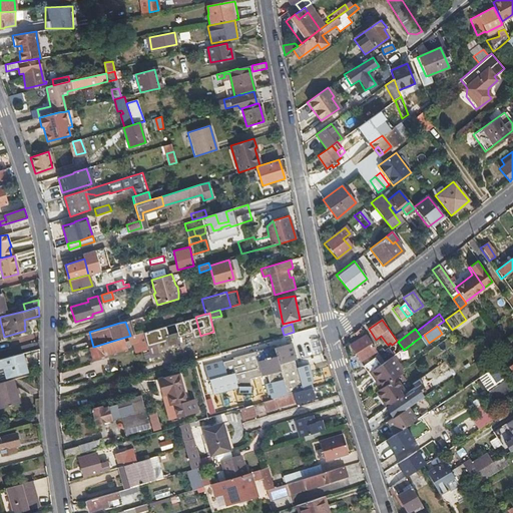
[(453,335),(461,347),(466,343),(458,331),(453,335)]
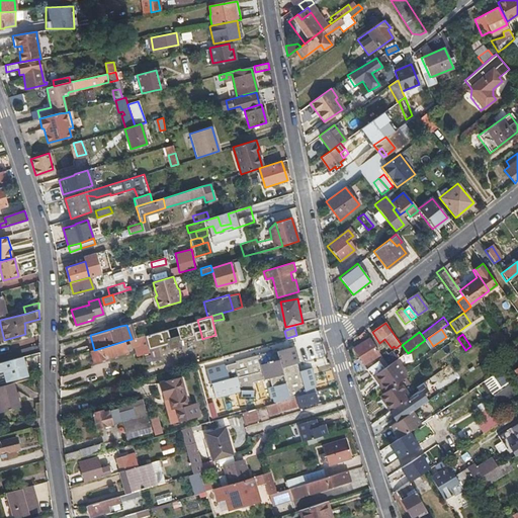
[(90,335),(86,336),(90,351),(94,350),(90,335)]
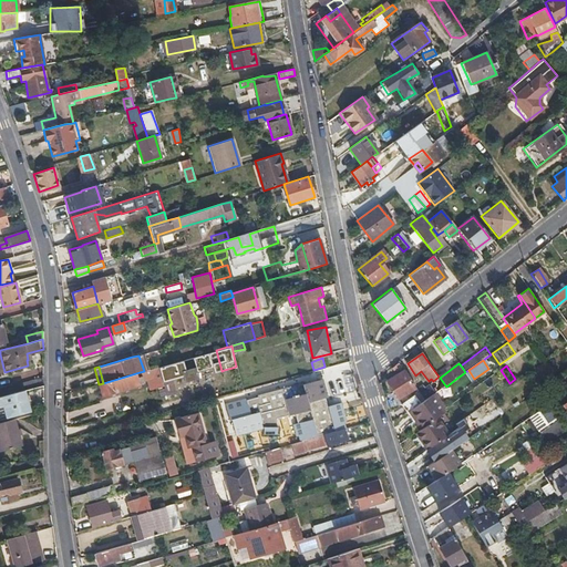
[(415,387),(405,370),(388,381),(399,399),(415,387)]
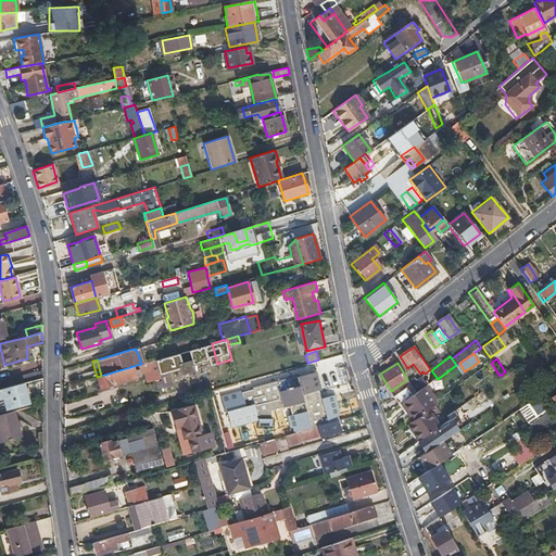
[(456,365),(462,374),(465,371),(459,363),(456,365)]
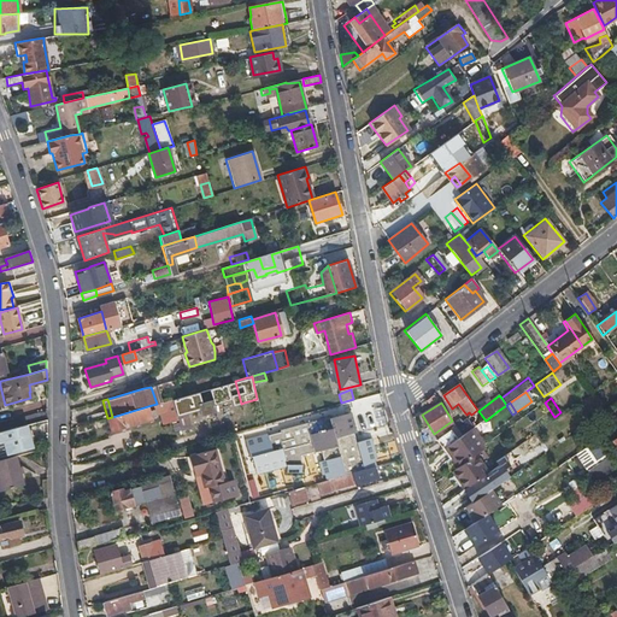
[(112,417),(107,418),(111,432),(151,419),(151,417),(154,416),(154,412),(152,405),(112,417)]
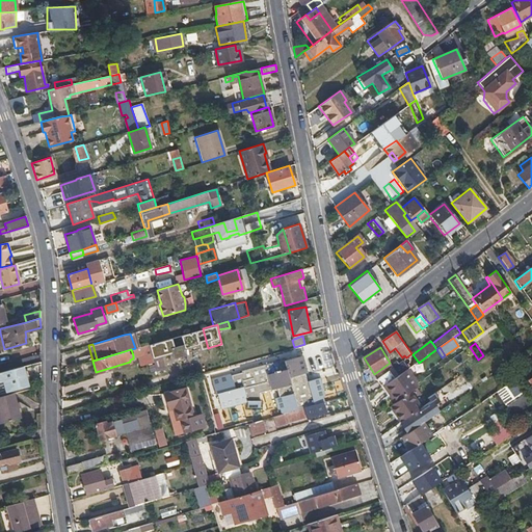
[(436,349),(429,354),(433,363),(442,357),(436,349)]
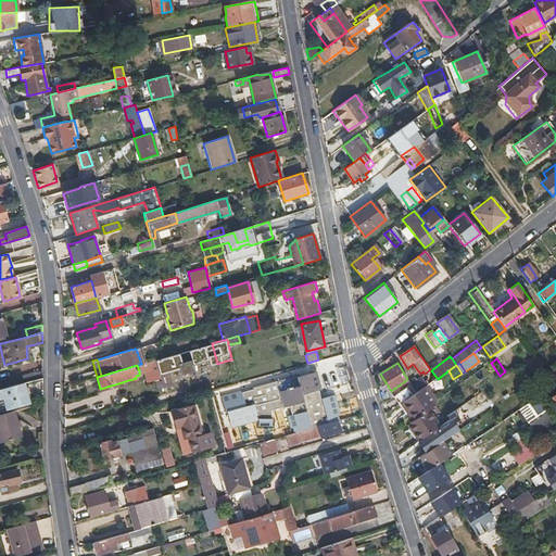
[(286,422),(338,407),(335,394),(320,399),(317,399),(315,390),(318,389),(313,370),(267,383),(275,409),(287,405),(290,415),(285,416),(286,422)]
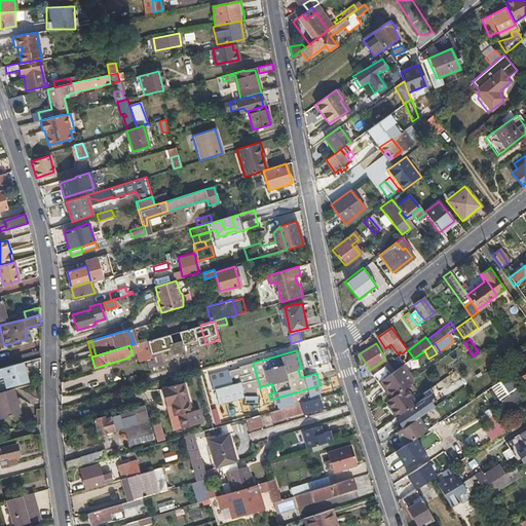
[(389,365),(393,373),(403,367),(405,365),(400,358),(395,361),(391,358),(386,362),(389,365)]
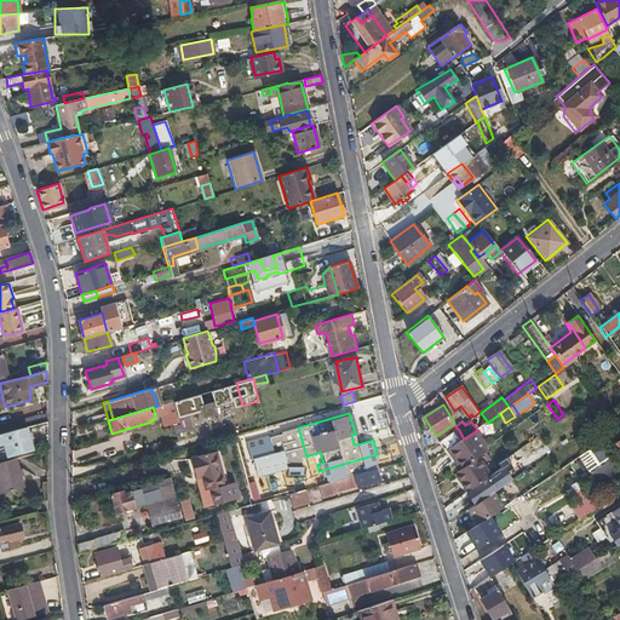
[(0,457),(33,449),(27,428),(0,434),(0,457)]
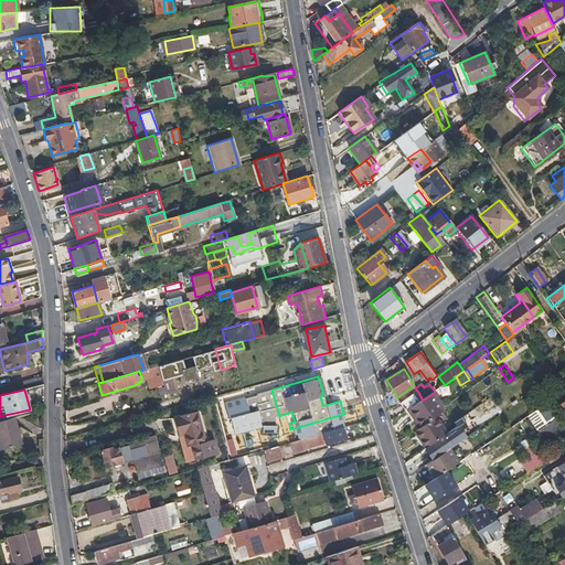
[(274,417),(279,416),(272,390),(256,394),(256,395),(246,398),(246,396),(223,403),(228,418),(231,418),(235,433),(262,426),(263,433),(275,433),(275,425),(274,425),(274,417)]
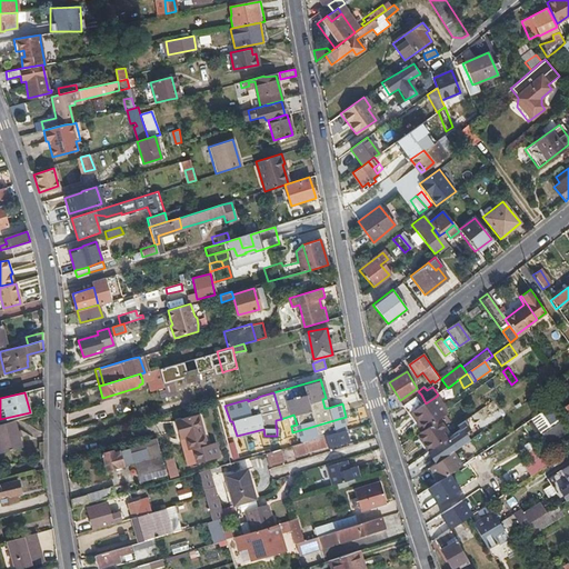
[(545,407),(536,393),(526,400),(529,407),(527,409),(531,416),(545,407)]
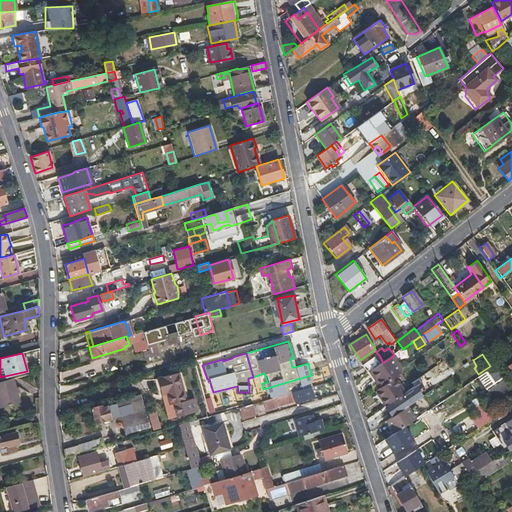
[(367,363),(372,371),(383,363),(379,355),(367,363)]
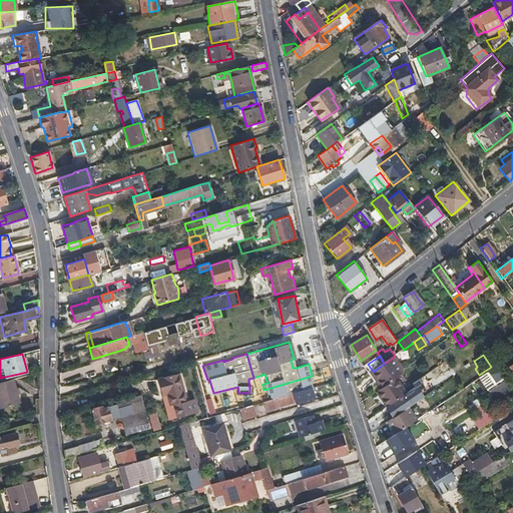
[(373,372),(371,374),(382,389),(396,379),(404,373),(403,371),(393,358),(384,364),(373,372)]
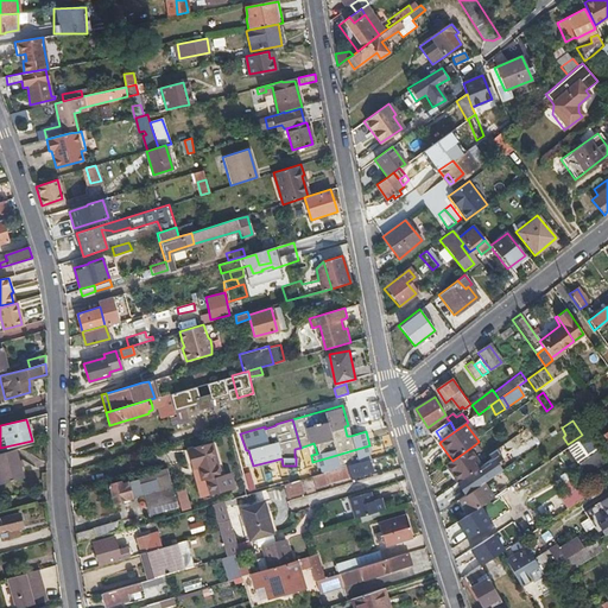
[(588,436),(557,453),(567,468),(596,451),(588,436)]
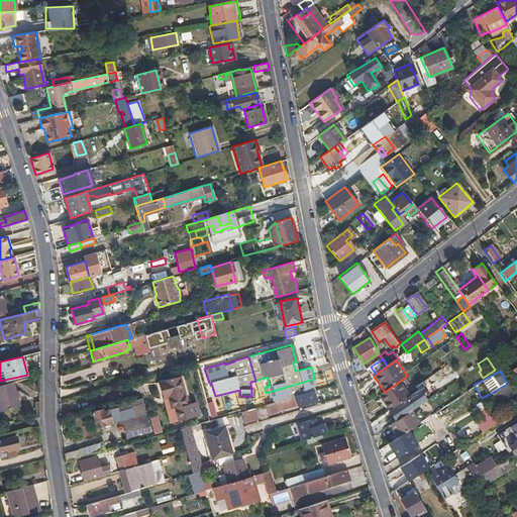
[(181,376),(159,382),(163,398),(168,397),(172,409),(188,404),(181,376)]
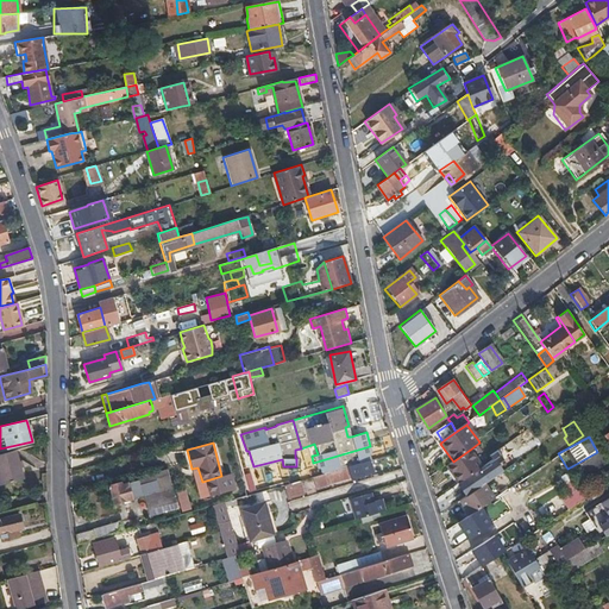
[(372,452),(370,446),(313,463),(314,469),(318,468),(320,475),(371,459),(369,453),(372,452)]
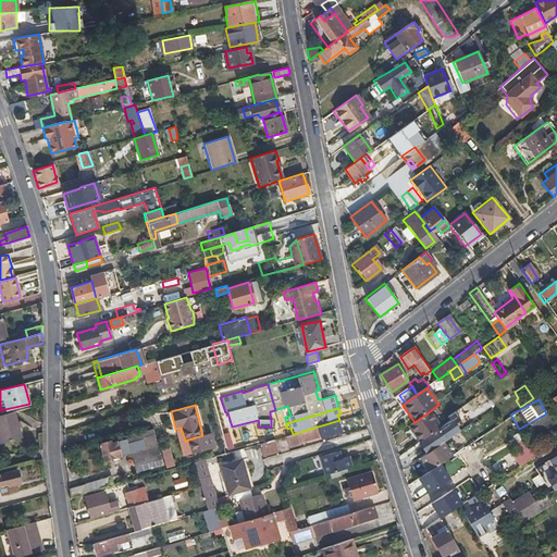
[(22,437),(15,411),(0,416),(0,441),(1,444),(22,437)]
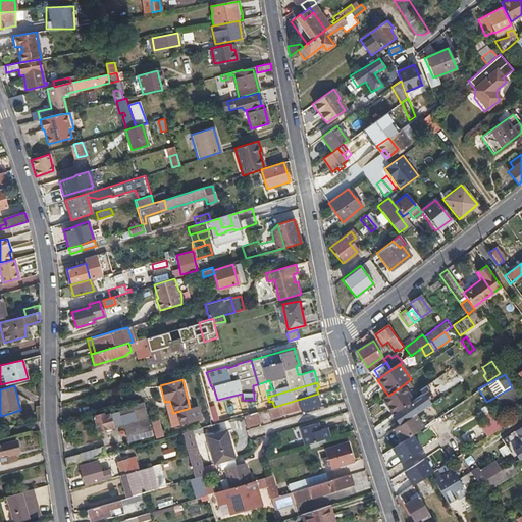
[(382,400),(393,414),(413,400),(403,385),(388,396),(382,400)]
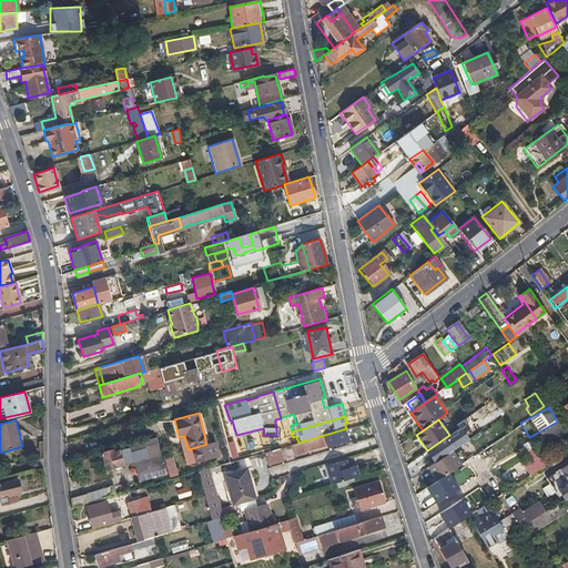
[(351,427),(346,428),(298,443),(291,445),(293,455),(326,445),(327,448),(340,445),(340,443),(354,438),(351,427)]
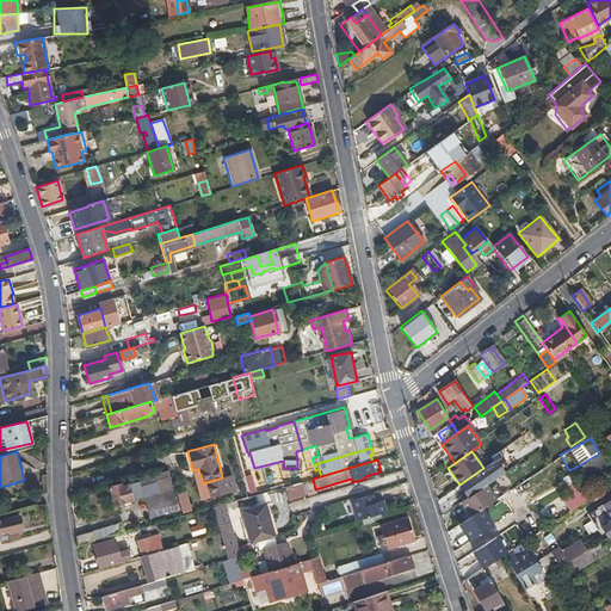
[(460,485),(458,485),(466,497),(483,485),(500,473),(493,461),(483,468),(460,485)]
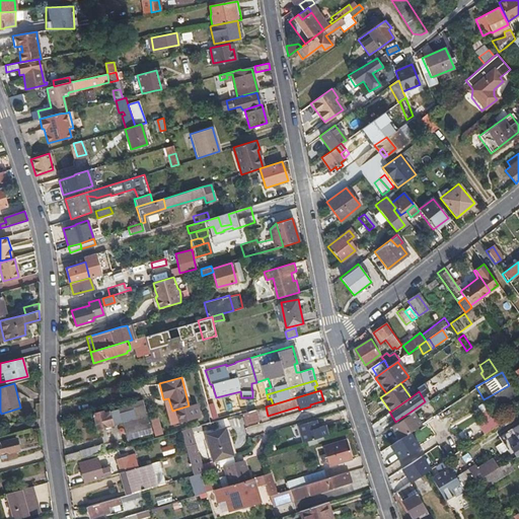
[(119,405),(123,422),(129,438),(152,432),(142,399),(119,405)]
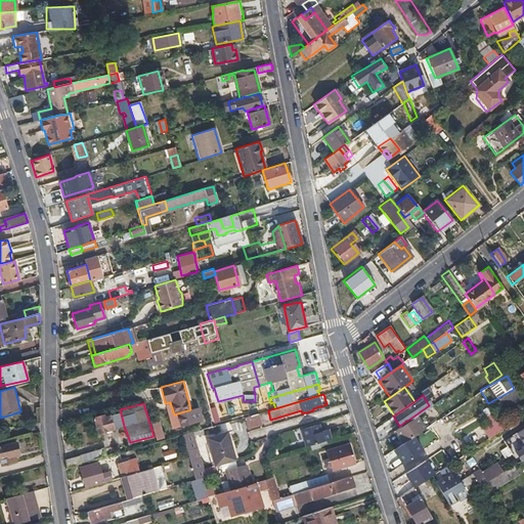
[(475,411),(470,403),(462,408),(468,417),(475,411)]
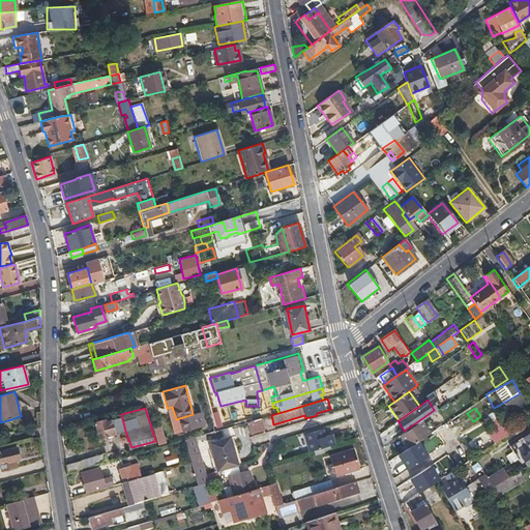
[(121,414),(95,421),(99,438),(125,431),(121,414)]
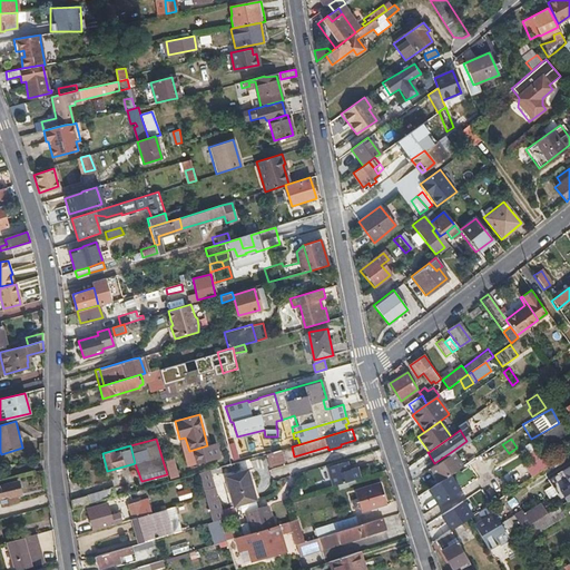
[(282,463),(278,450),(275,451),(266,453),(271,465),(282,463)]
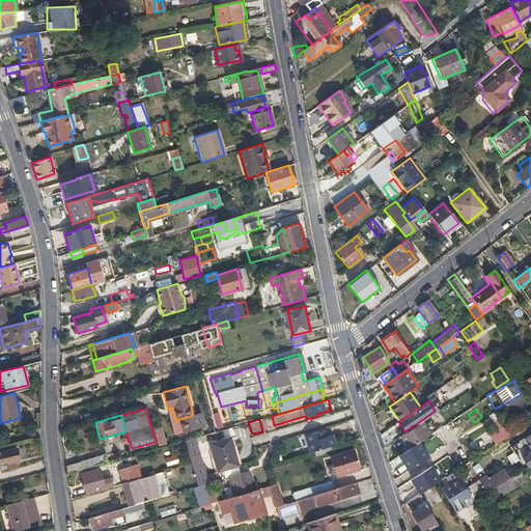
[(404,431),(400,435),(409,447),(429,432),(420,421),(404,431)]
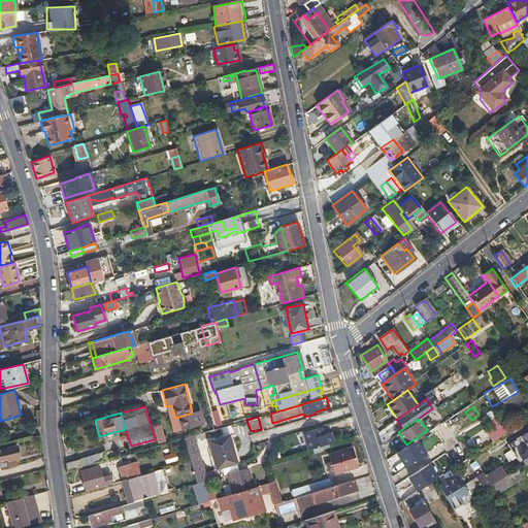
[(161,424),(153,427),(157,444),(165,441),(161,424)]
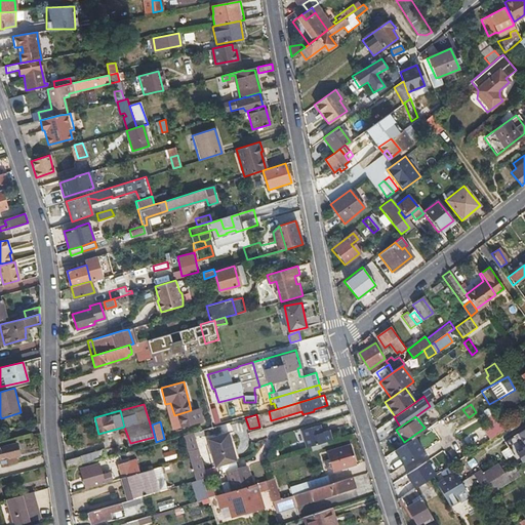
[(524,426),(507,438),(520,460),(524,457),(524,456),(524,426)]
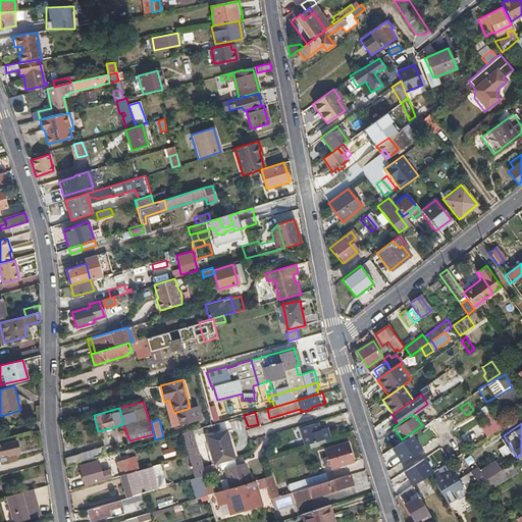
[(306,445),(329,438),(326,429),(320,431),(319,424),(302,428),(306,445)]
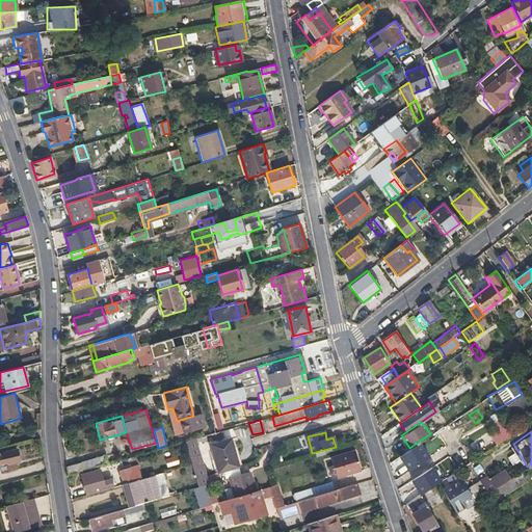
[(433,453),(445,445),(439,435),(426,444),(433,453)]
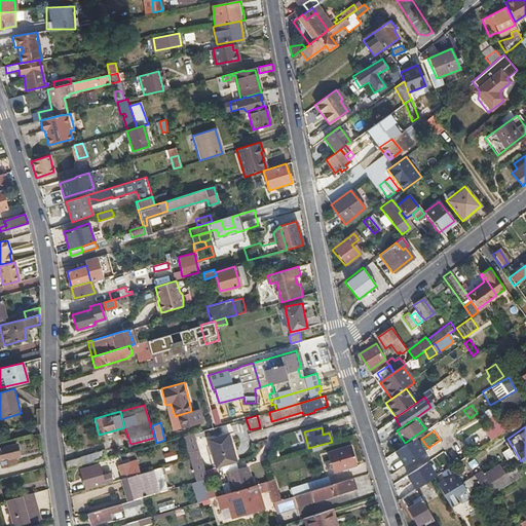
[(204,479),(191,434),(181,437),(188,458),(194,482),(201,480),(204,479)]
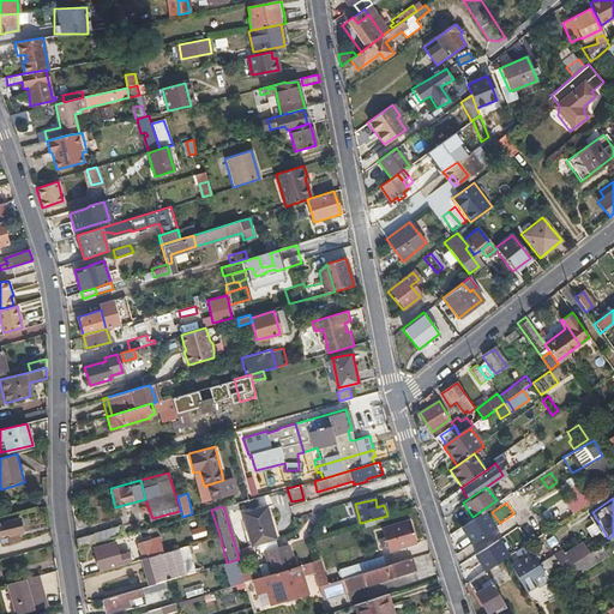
[(251,545),(276,537),(266,506),(241,512),(251,545)]
